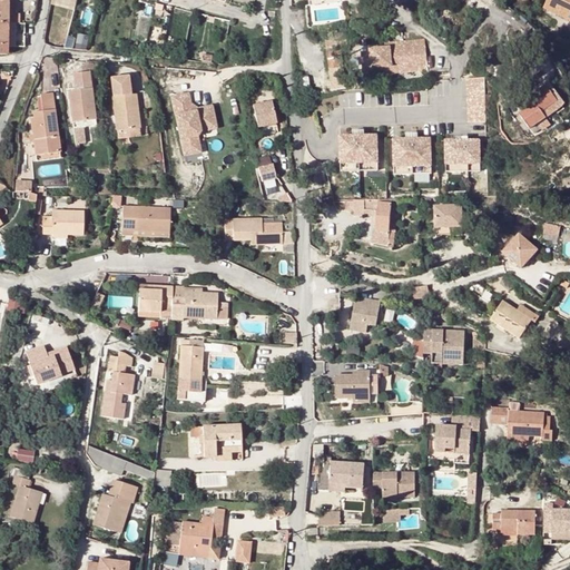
[(9,22),(9,0),(0,0),(0,22),(9,23),(9,22)]
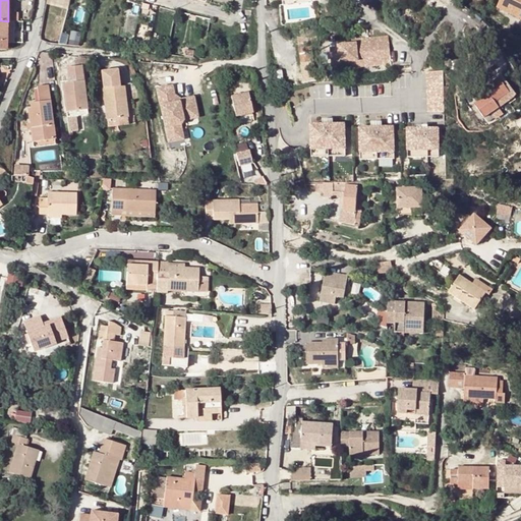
[(16,0),(8,0),(8,20),(16,20),(16,0)]
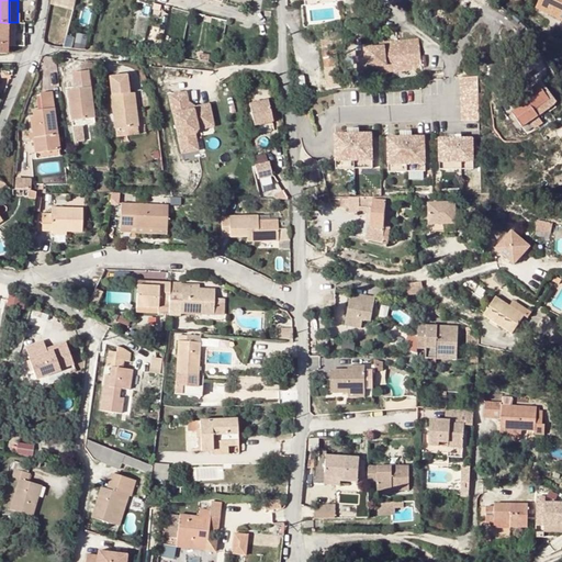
[(561,0),(539,0),(536,8),(561,21),(561,0)]
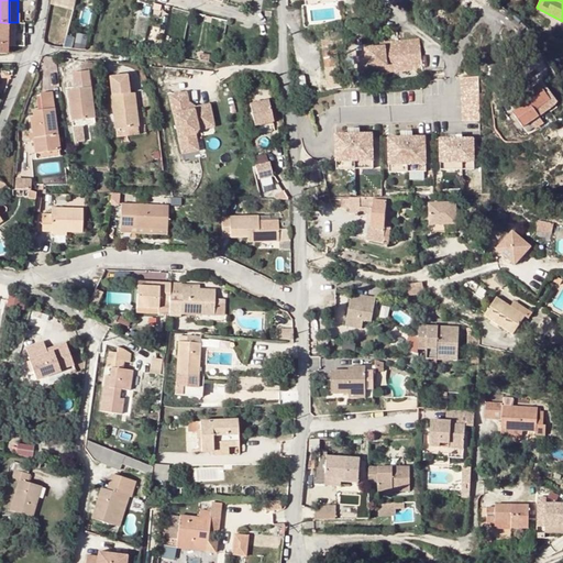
[(320,28),(322,39),(334,37),(333,25),(320,28)]
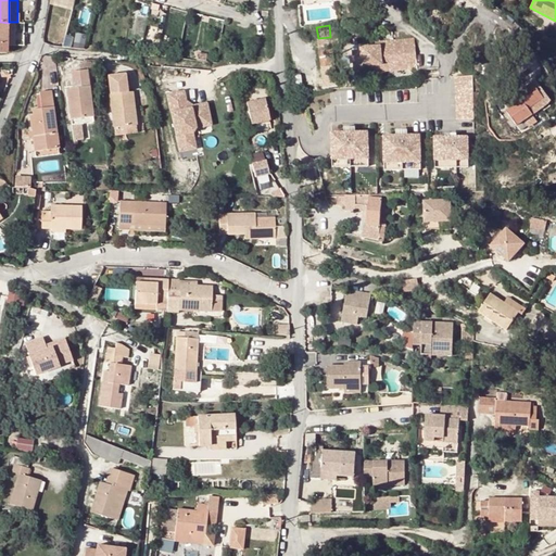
[(84,48),(87,34),(74,32),(71,46),(84,48)]
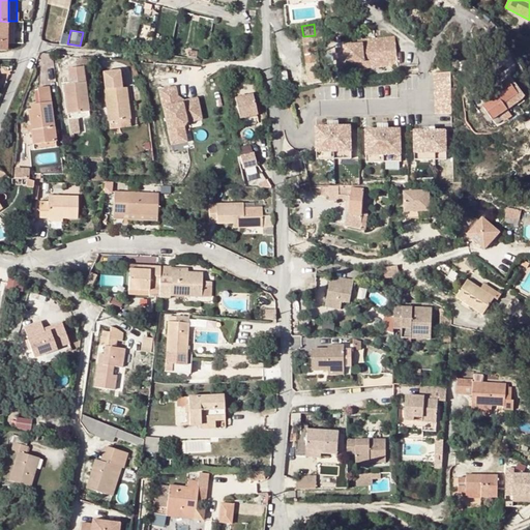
[(304,45),(315,45),(315,43),(315,35),(303,36),(304,45)]
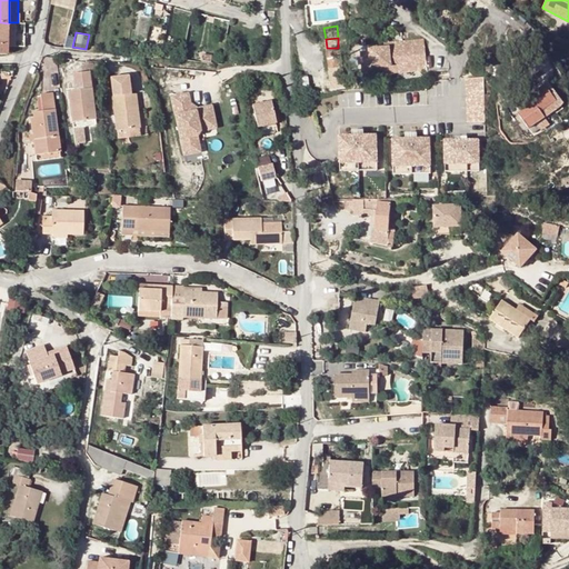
[(515,43),(520,53),(529,48),(522,38),(515,43)]
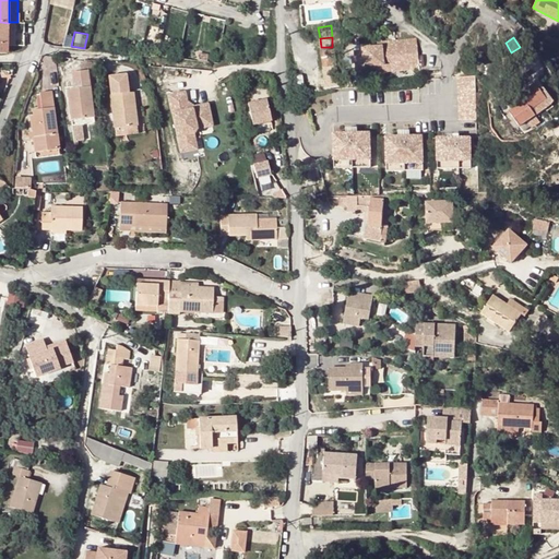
[(353,52),(355,73),(364,72),(364,68),(383,67),(383,63),(416,60),(418,73),(419,73),(418,60),(416,39),(382,43),(382,46),(361,48),(363,51),(353,52)]
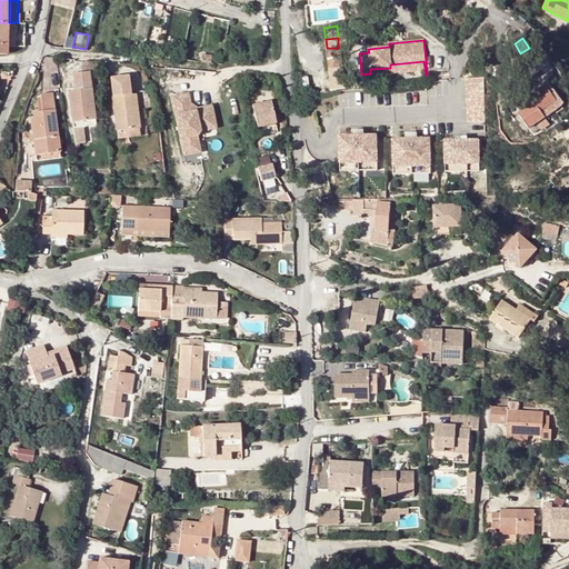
[(341,47),(338,48),(327,48),(328,59),(342,57),(341,47)]
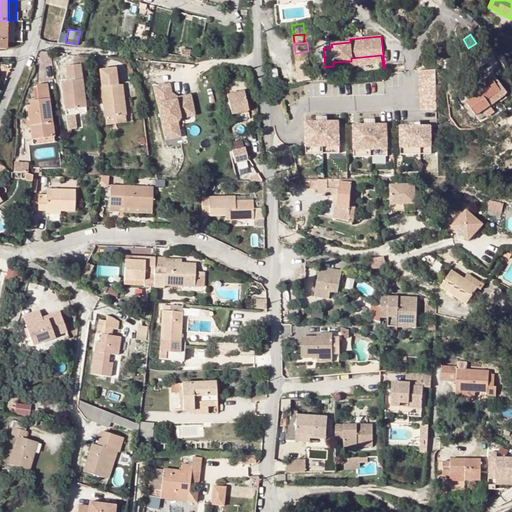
[(308,51),(295,53),(296,62),(309,61),(308,51)]
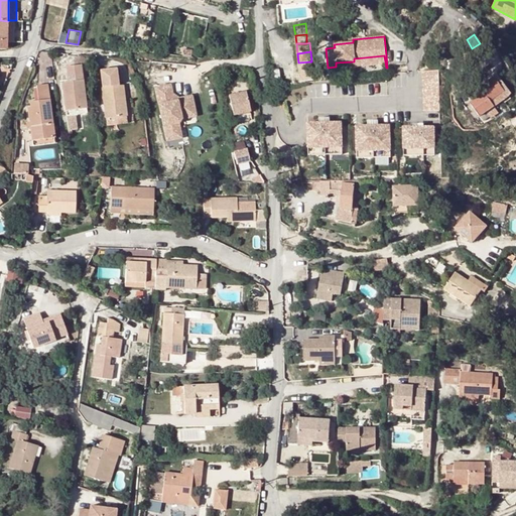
[(384,55),(354,58),(354,61),(355,67),(385,63),(384,55)]
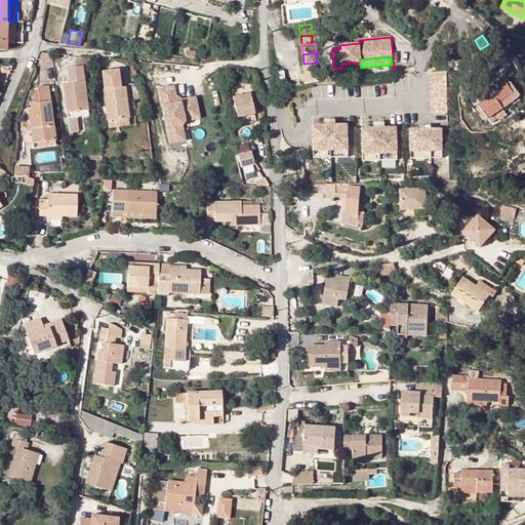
[(317,63),(304,64),(306,74),(318,73),(317,63)]
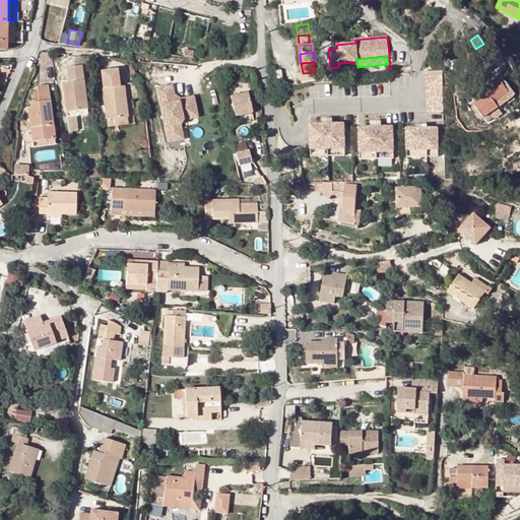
[(356,62),(338,63),(338,67),(339,71),(358,69),(358,67),(356,62)]
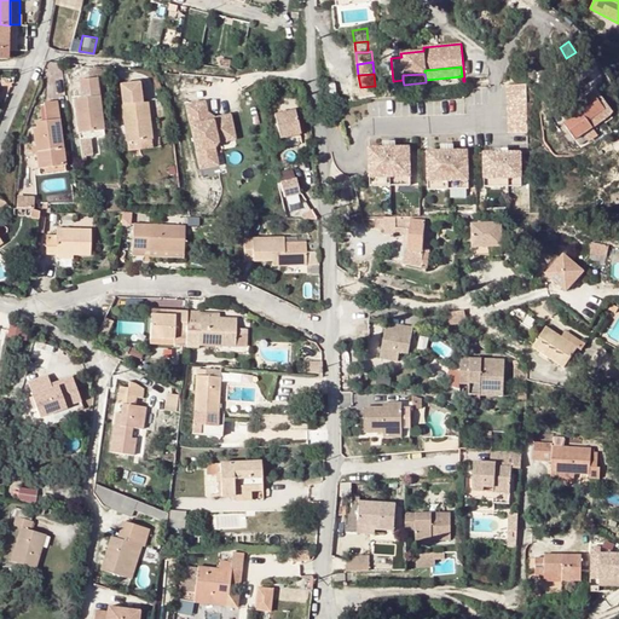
[(75,99),(79,133),(104,129),(97,79),(80,80),(82,98),(75,99)]
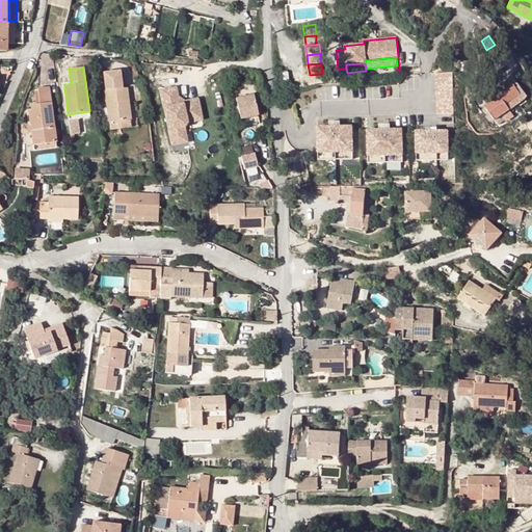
[(104,90),(122,88),(120,71),(102,73),(104,90)]
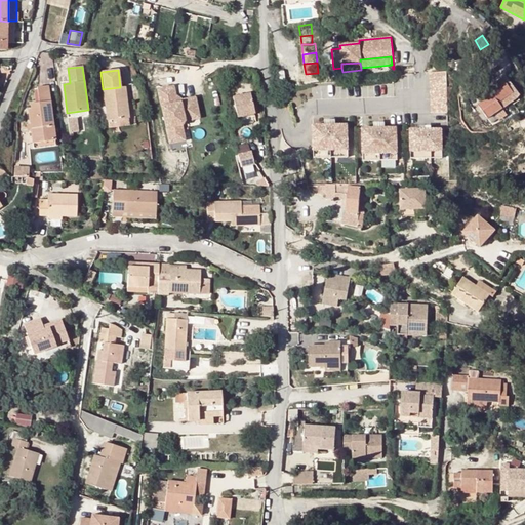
[(446,72),(430,72),(431,112),(447,112),(446,72)]
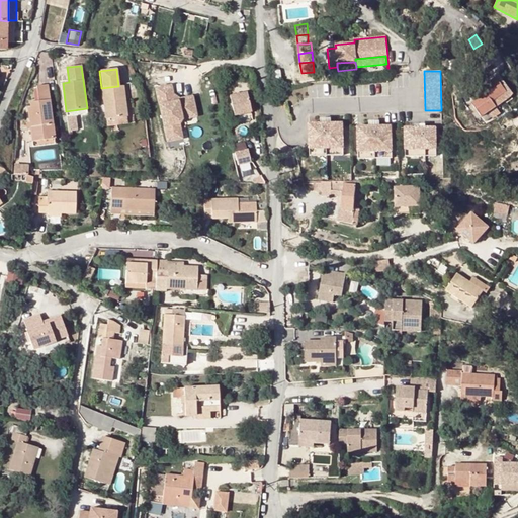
[(315,80),(314,72),(301,73),(303,82),(315,80)]
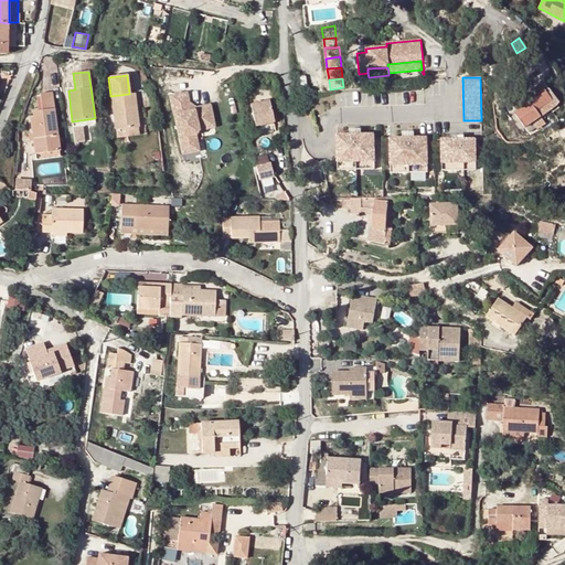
[(529,103),(514,113),(525,128),(541,117),(536,112),(552,100),(541,85),(524,97),(529,103)]
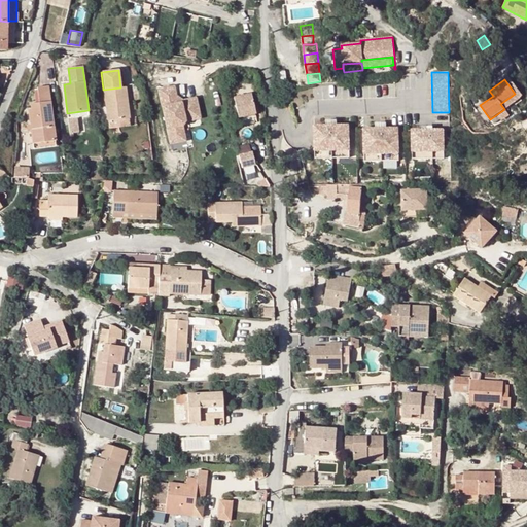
[(31,108),(32,125),(33,131),(35,143),(58,141),(50,85),(39,88),(40,102),(34,103),(34,108),(31,108)]
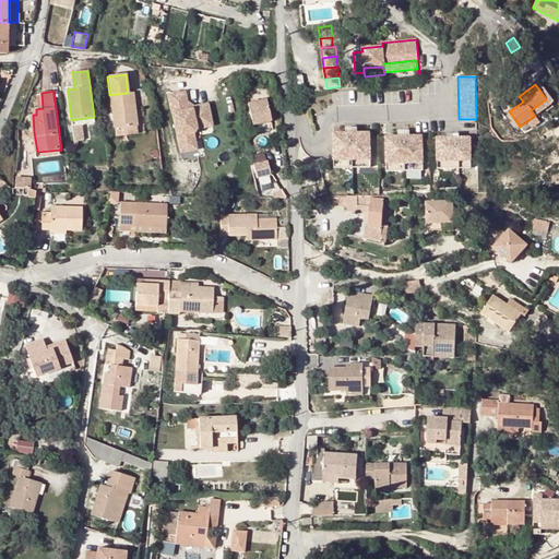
[(109,95),(115,129),(138,126),(133,92),(128,93),(109,95)]
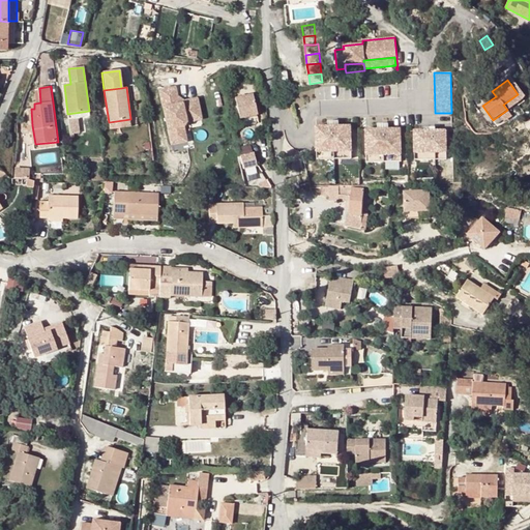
[(175,87),(159,90),(171,145),(186,142),(183,126),(186,122),(201,119),(197,98),(184,101),(177,97),(175,87)]
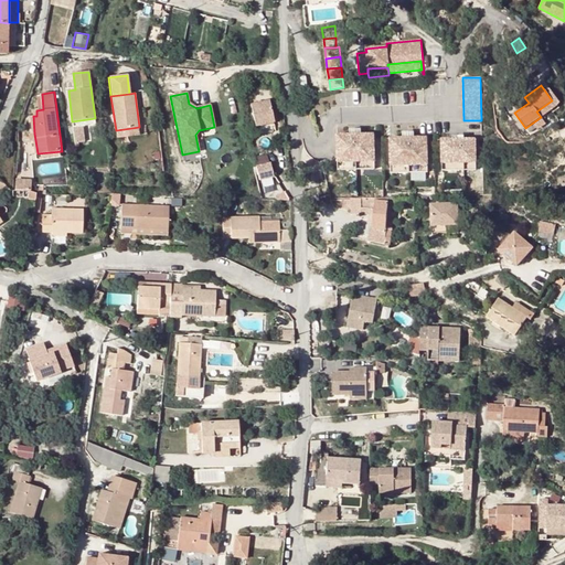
[(322,96),(309,99),(312,113),(326,109),(322,96)]
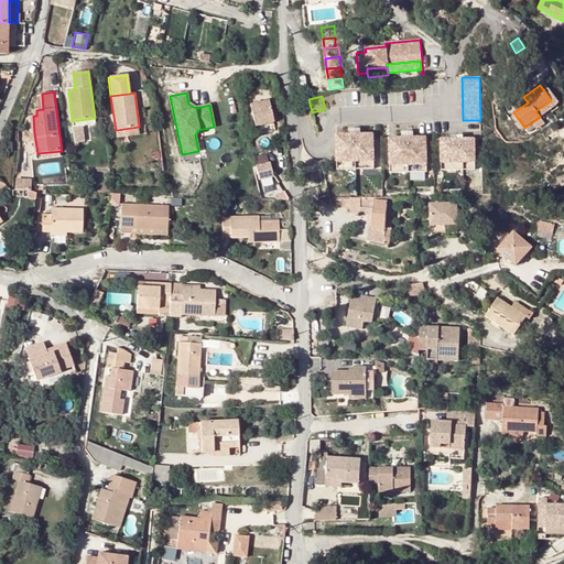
[(509,107),(513,112),(528,102),(523,97),(509,107)]
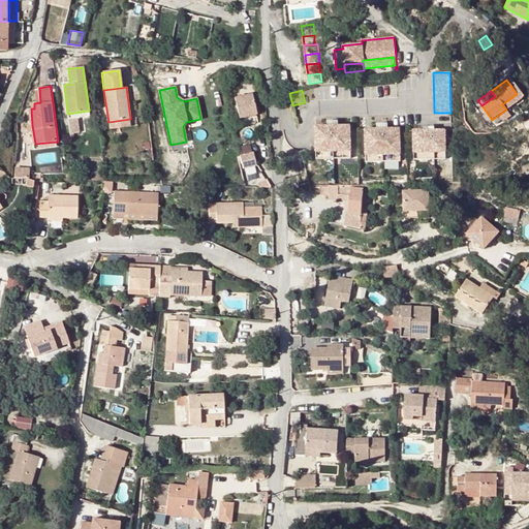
[(234,98),(238,119),(256,115),(251,94),(234,98)]
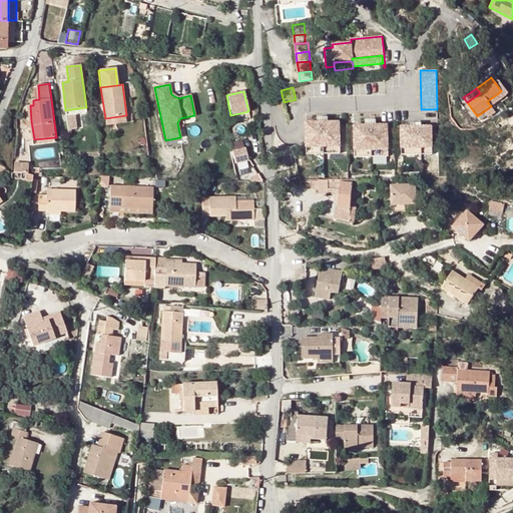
[(487,101),(491,106),(505,96),(501,91),(487,101)]
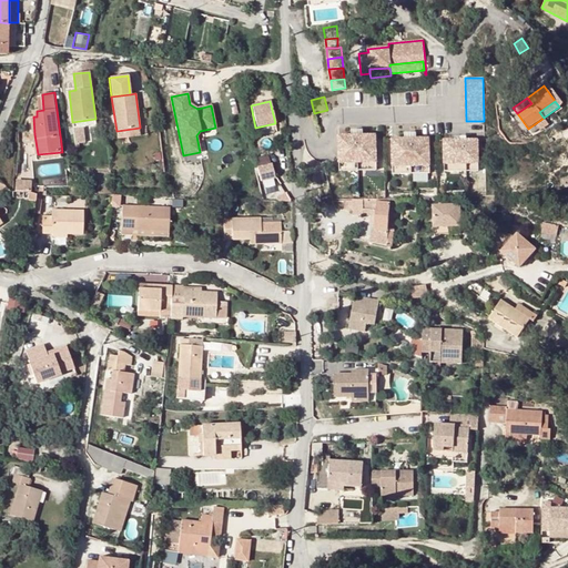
[(84,143),(82,127),(73,127),(75,144),(84,143)]
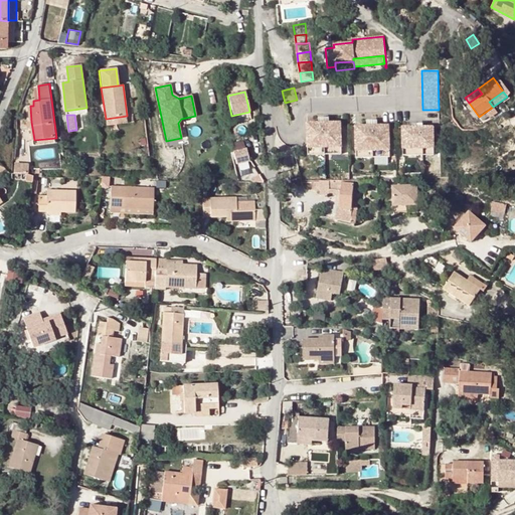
[(319,123),(307,123),(308,148),(342,147),(341,122),(329,122),(329,118),(319,118),(319,123)]
